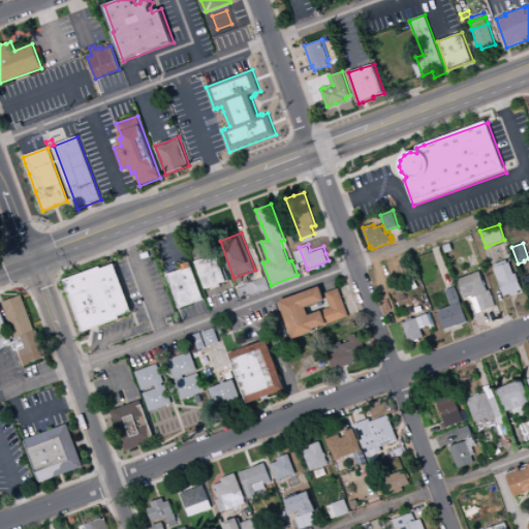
[(197,262),(218,254),(228,281),(208,289),(197,262)]
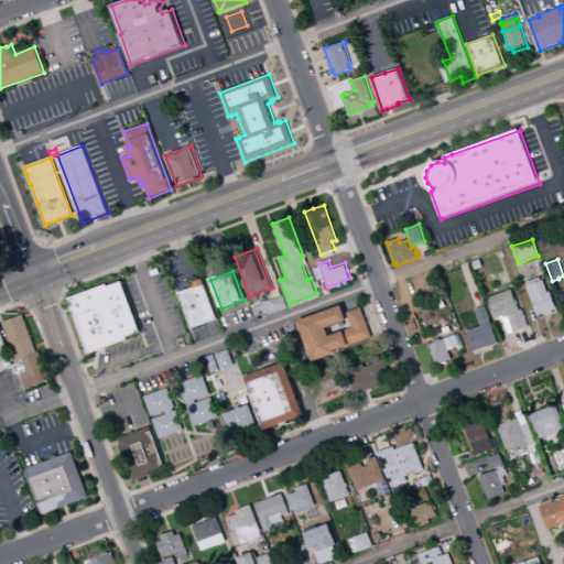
[(527,286),(528,285),(527,282),(540,278),(541,280),(543,280),(548,292),(550,292),(556,308),(552,311),(553,314),(546,316),(544,316),(543,314),(537,316),(527,286)]
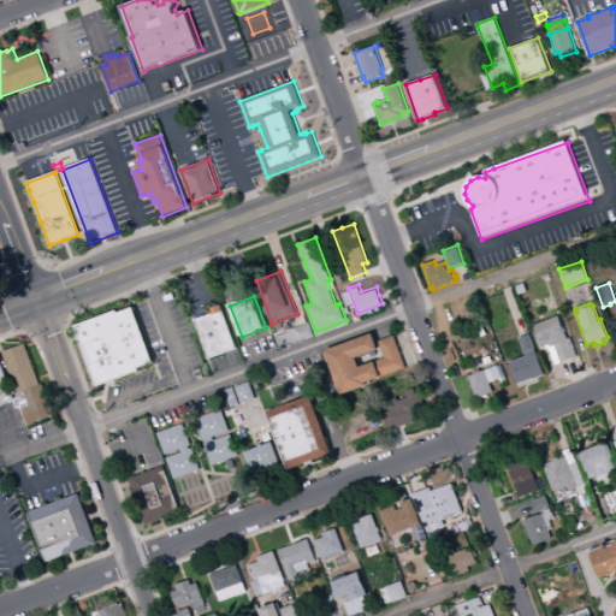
[(195,320),(213,314),(211,309),(223,306),(238,349),(211,360),(195,320)]
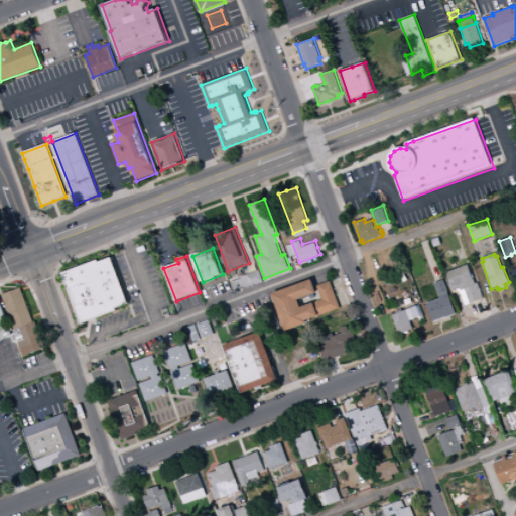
[(63,273),(99,260),(100,262),(113,257),(130,304),(117,309),(118,311),(89,323),(83,325),(67,282),(63,273)]
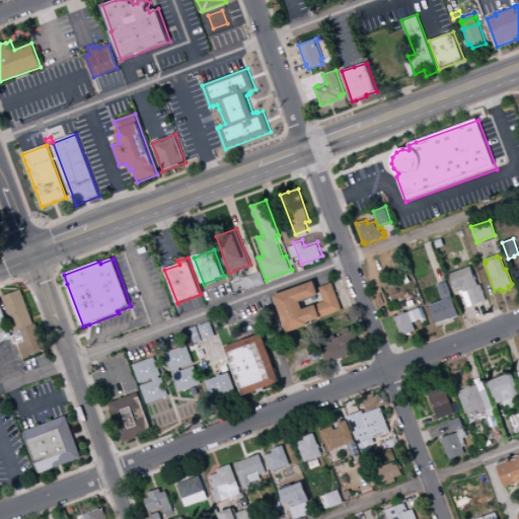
[(449,275),(470,267),(477,286),(479,285),(486,301),(472,306),(467,292),(463,293),(462,291),(459,292),(456,293),(449,275)]
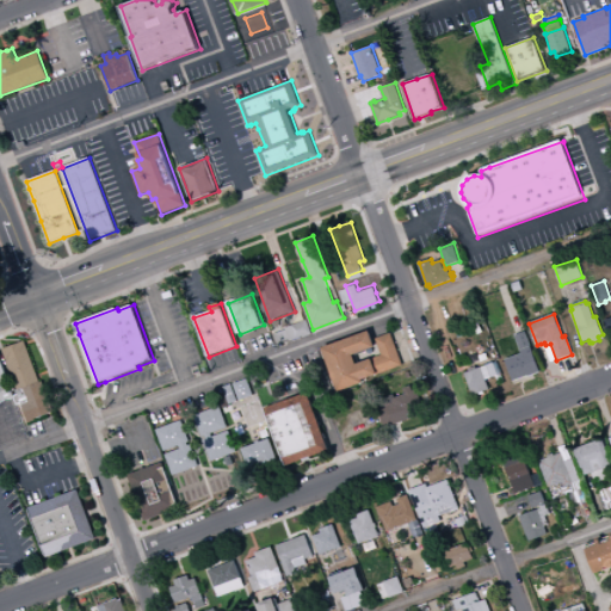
[(275,334),(287,329),(285,328),(308,320),(313,333),(312,334),(312,335),(303,338),(303,337),(290,341),(290,340),(278,344),(275,334)]
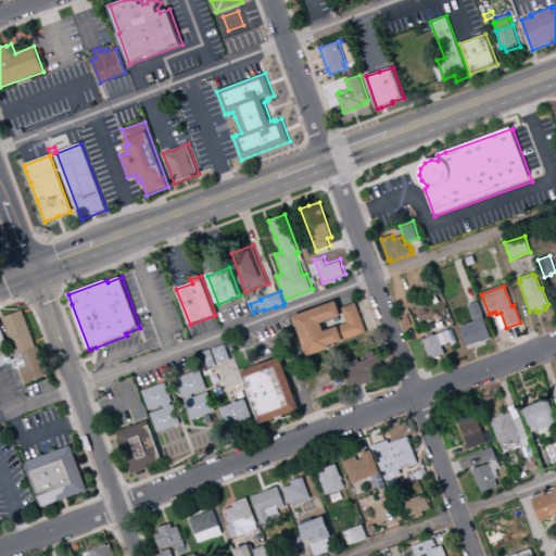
[(295,317),(338,301),(343,316),(324,324),(327,331),(340,327),(345,341),(331,346),(332,349),(310,357),(295,317)]
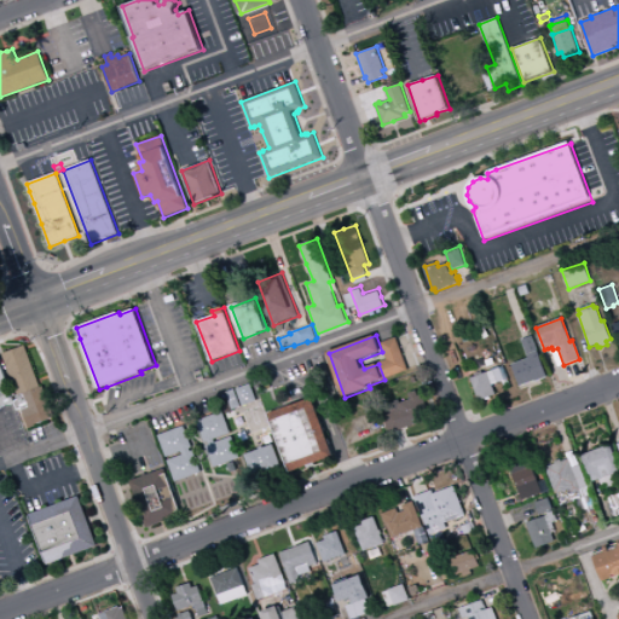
[(532,336),(548,380),(521,391),(512,365),(528,359),(521,340),(532,336)]
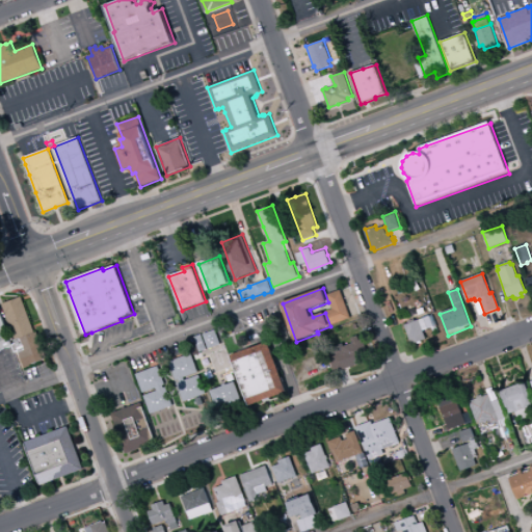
[(326,312),(333,310),(327,295),(341,290),(345,301),(351,318),(331,325),(326,312)]
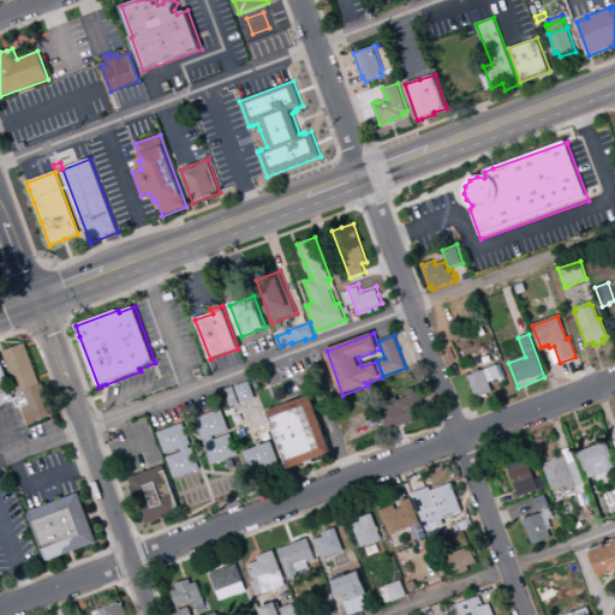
[(3,352),(25,344),(41,384),(43,384),(55,415),(35,423),(35,424),(29,427),(22,406),(17,408),(15,400),(15,399),(17,398),(16,394),(17,393),(3,352)]
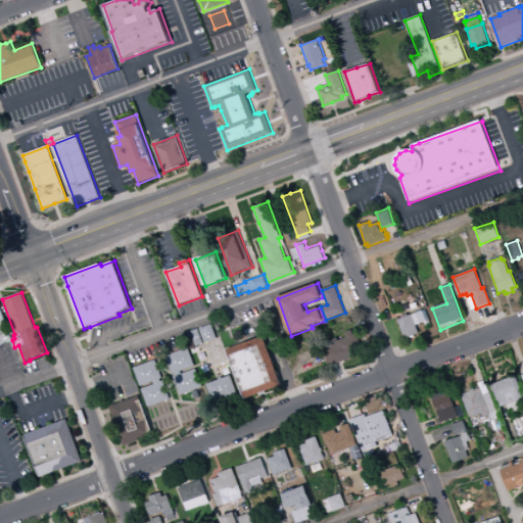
[(401,304),(408,302),(410,308),(405,311),(401,304)]
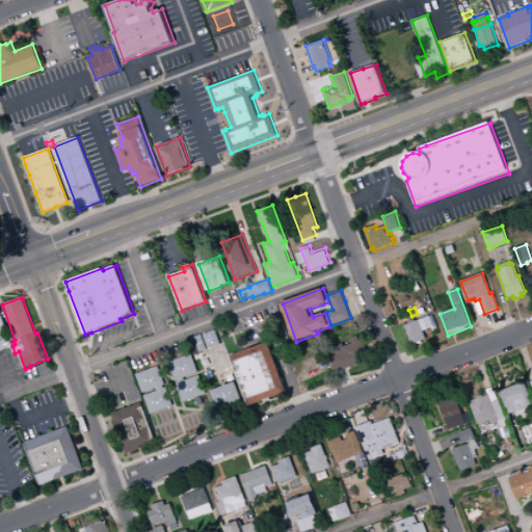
[(0,313),(12,345),(12,346),(0,350),(0,313)]
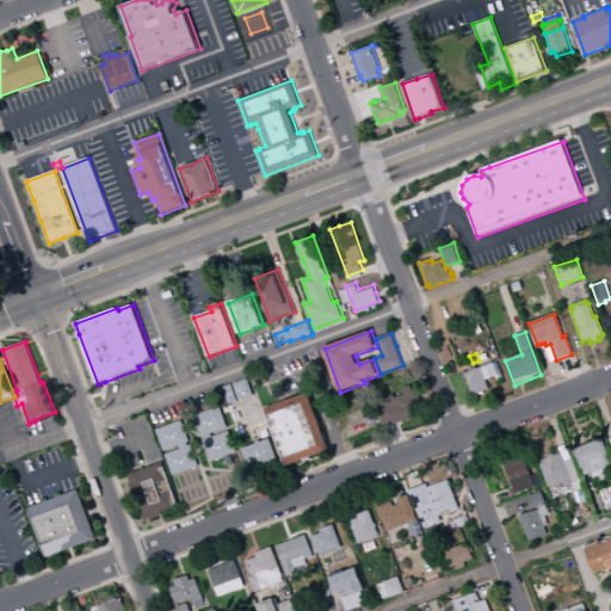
[(464,374),(481,368),(489,390),(473,396),(464,374)]
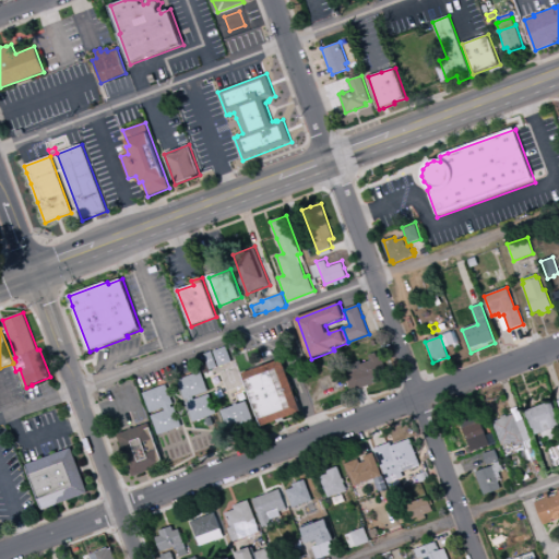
[(213,352),(226,346),(233,363),(219,367),(213,352)]
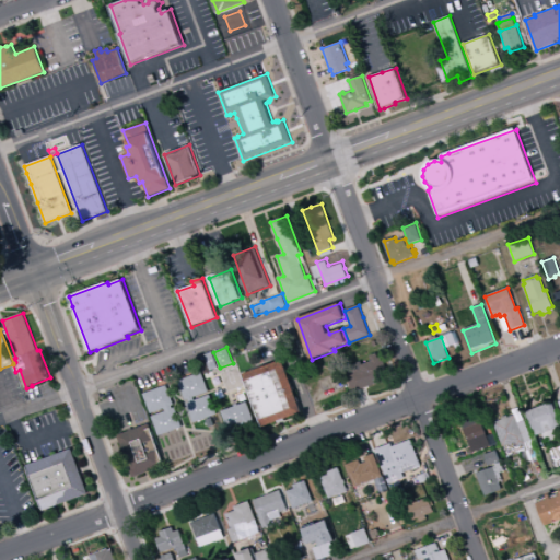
[(205,356),(212,352),(218,368),(210,371),(205,356)]
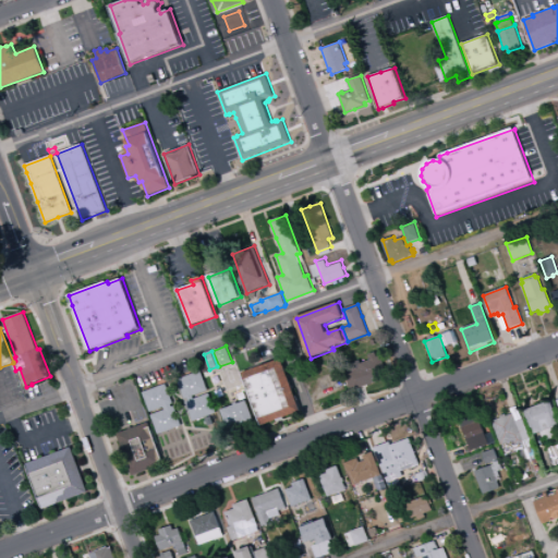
[(353,391),(347,374),(361,368),(359,364),(371,360),(368,354),(376,352),(377,356),(380,355),(389,377),(385,379),(353,391)]
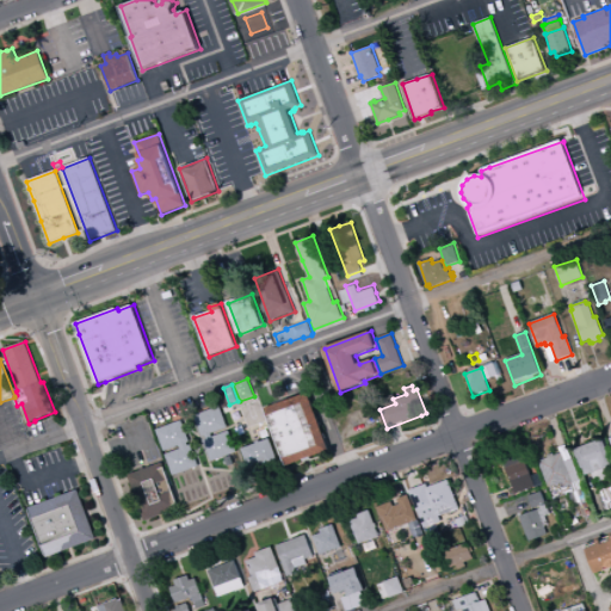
[(266,409),(309,393),(331,451),(288,467),(266,409)]
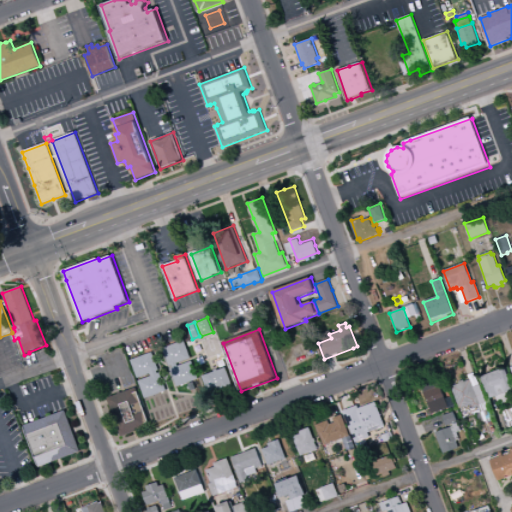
[(192,361),(199,379),(177,387),(170,369),(173,368),(172,366),(169,367),(163,348),(185,340),(191,359),(178,364),(178,366),(192,361)]
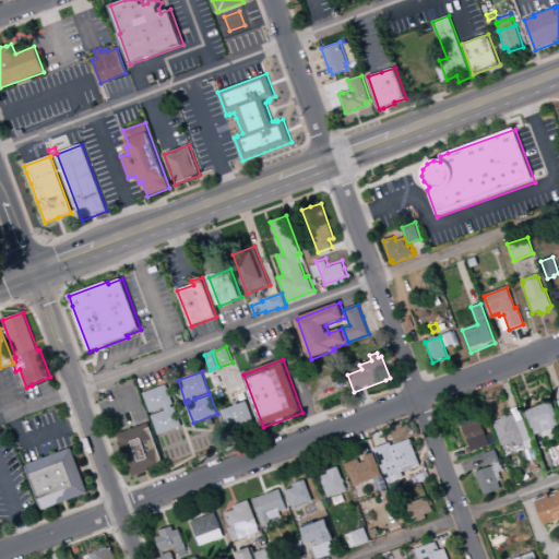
[(143,393),(167,384),(174,405),(173,405),(173,407),(175,407),(182,427),(158,436),(151,416),(165,411),(164,408),(150,414),(143,393)]
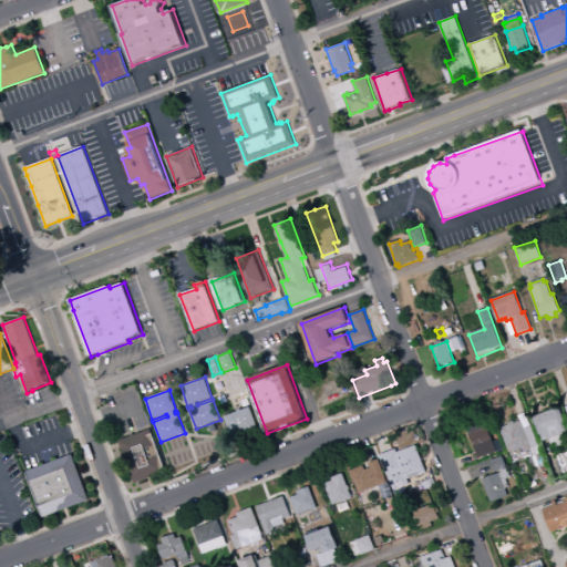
[(250,408),(258,429),(233,439),(224,418),(250,408)]
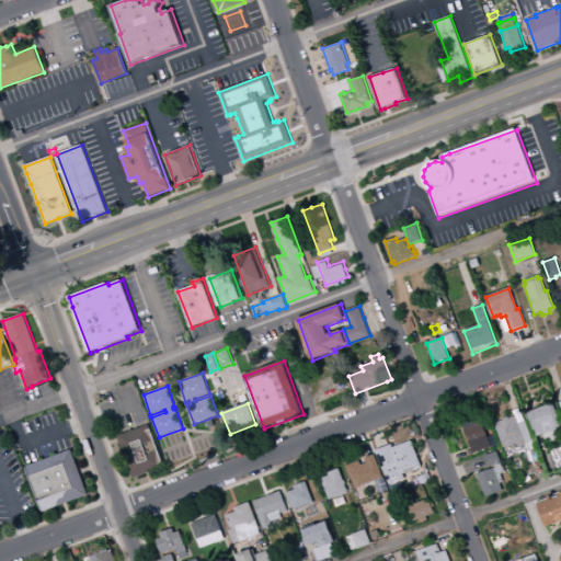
[(526,413),(535,410),(552,403),(560,426),(557,428),(541,434),(535,437),(526,413)]
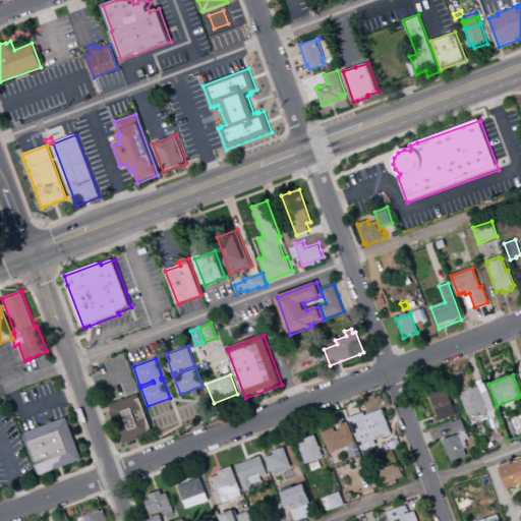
[(459,393),(467,390),(467,389),(472,387),(472,389),(478,387),(480,394),(487,412),(487,413),(485,414),(480,415),(479,411),(467,415),(459,393)]
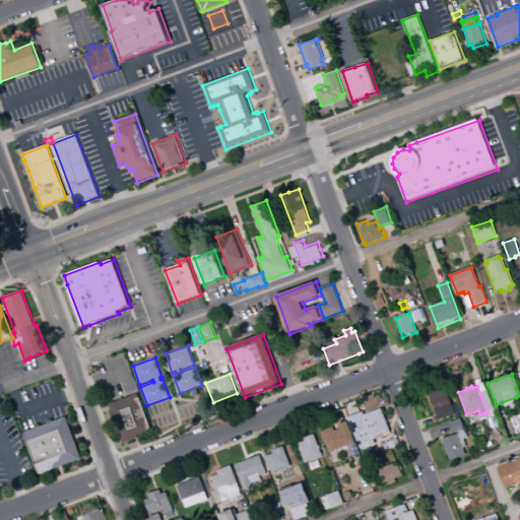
[(479,393),(486,391),(493,408),(492,409),(486,411),(479,393)]
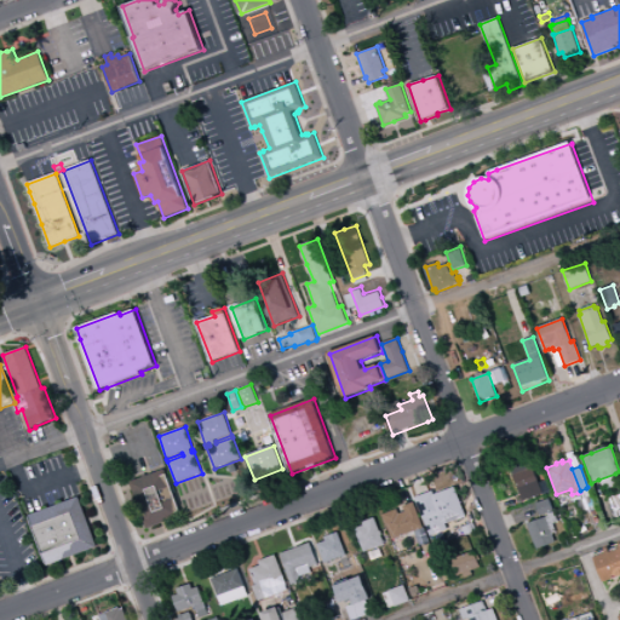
[(514,475),(521,472),(526,470),(533,468),(539,483),(543,494),(523,501),(514,475)]
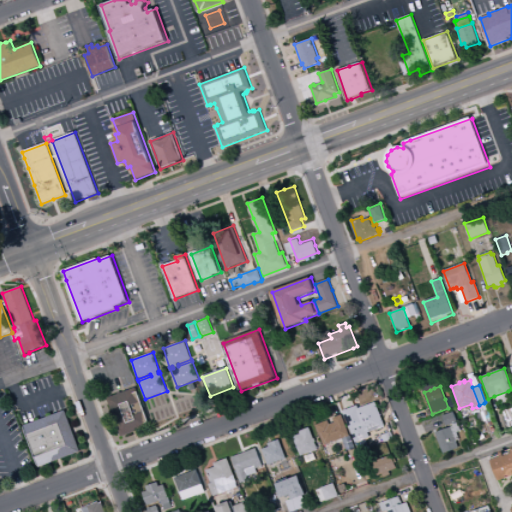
[(108,399),(136,388),(151,426),(134,432),(122,437),(109,401),(108,399)]
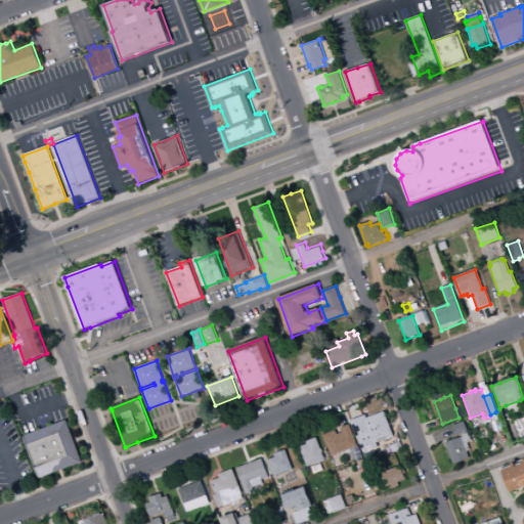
[(520,400),(523,408),(509,415),(506,405),(520,400)]
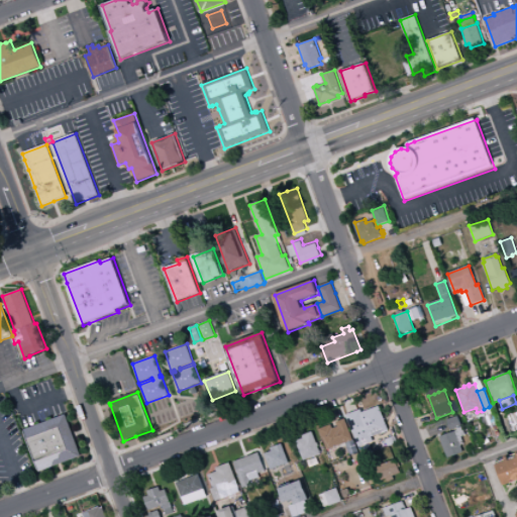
[(449,403),(455,400),(459,411),(452,414),(452,412),(449,403)]
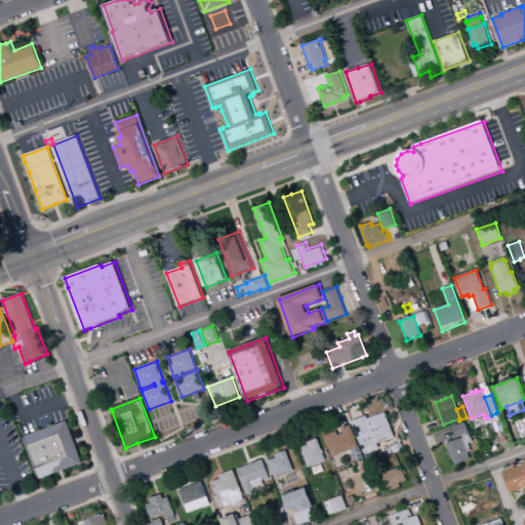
[(365,454),(352,421),(367,416),(368,418),(386,412),(395,437),(377,444),(379,448),(365,454)]
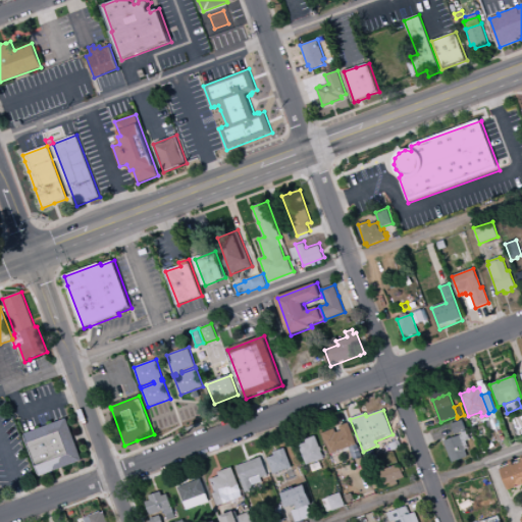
[(493,411),(497,417),(488,420),(486,415),(488,414),(488,413),(493,411)]
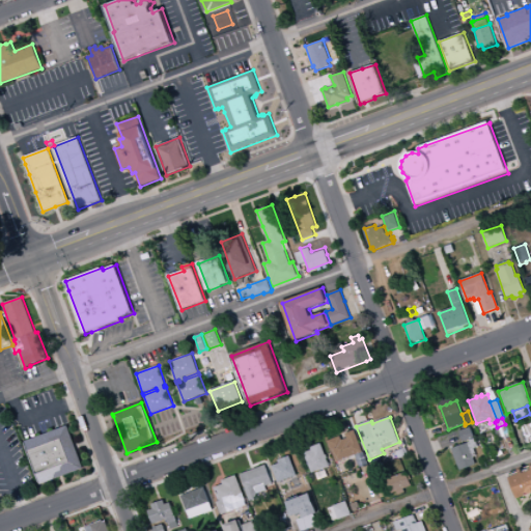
[(530,422),(530,441),(527,443),(521,426),(530,422)]
